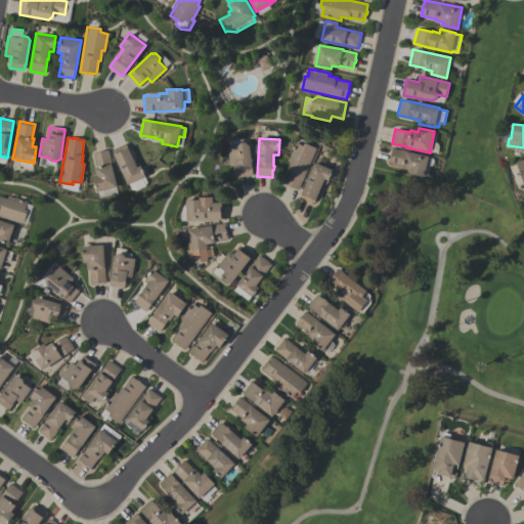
[(250,145),(254,175),(237,177),(235,166),(230,166),(227,147),(237,145),(239,142),(246,142),(250,145)]
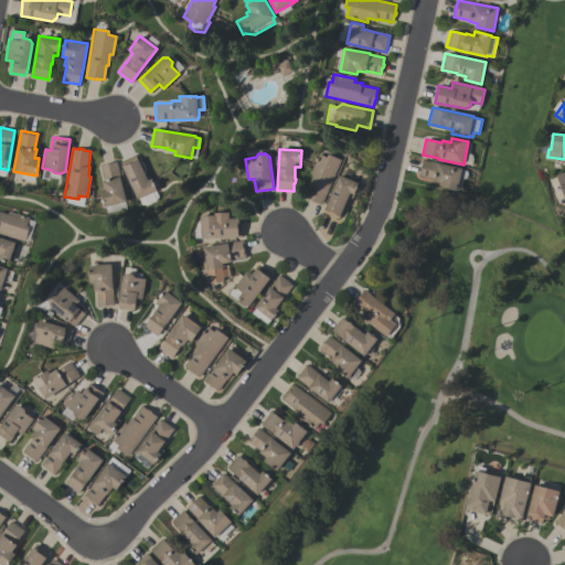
[(322,204),(317,202),(316,203),(311,201),(312,200),(306,198),(311,183),(310,182),(313,174),(310,173),(319,153),(327,157),(328,153),(341,159),(322,204)]
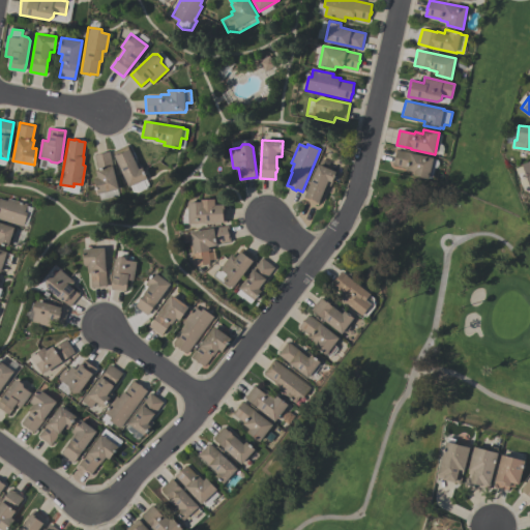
[(113,151),(127,145),(138,166),(141,164),(147,178),(146,179),(149,184),(147,188),(137,193),(133,192),(129,185),(128,186),(113,151)]
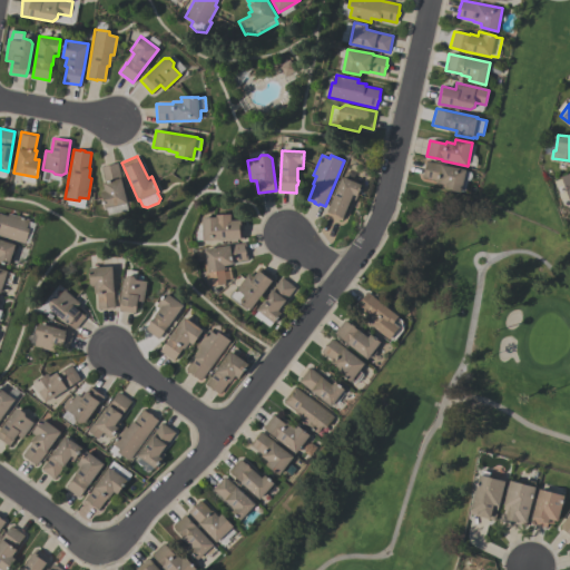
[(461,193),(445,189),(446,185),(436,183),(436,182),(421,178),(425,160),(467,169),(461,193)]
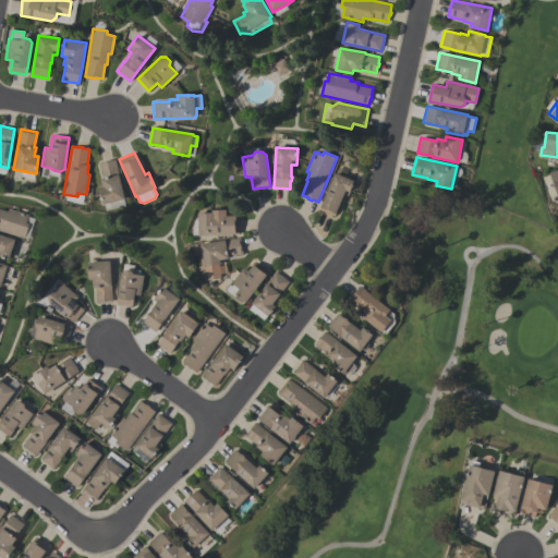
[(125,206),(106,210),(104,204),(102,204),(99,187),(102,186),(100,179),(101,178),(98,164),(105,161),(108,160),(109,161),(116,159),(124,198),(123,199),(125,206)]
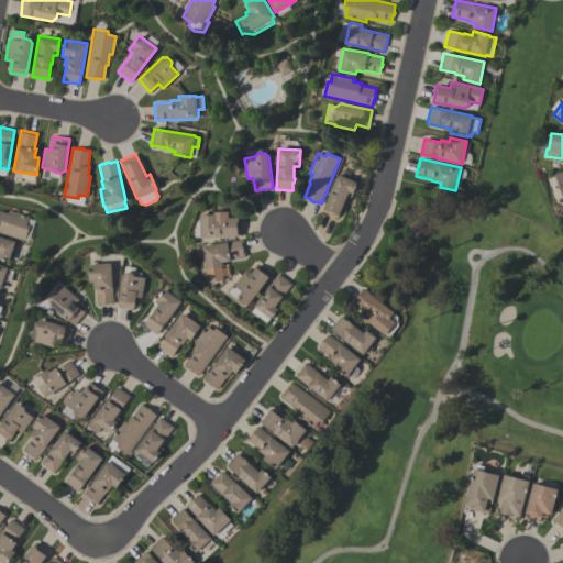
[(59,179),(61,173),(42,170),(41,177),(59,179)]
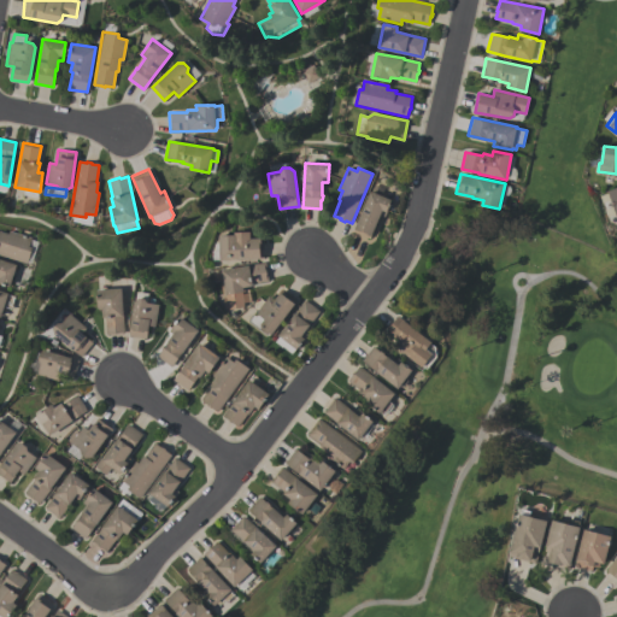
[(616,187),(606,192),(615,216),(616,215),(616,187)]
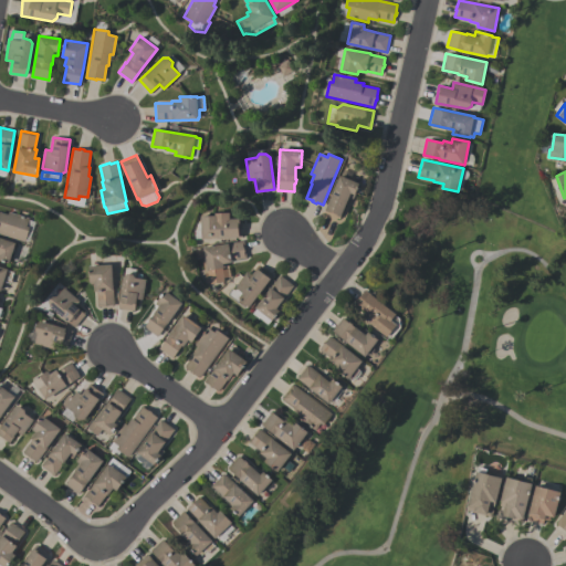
[(324,212),(341,175),(360,184),(354,199),(349,197),(341,219),(324,212)]
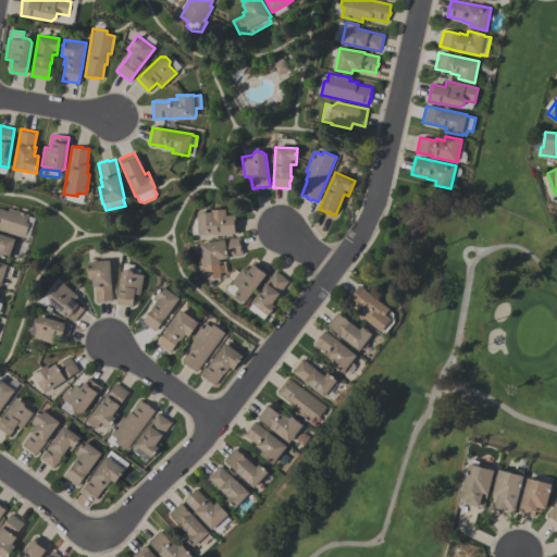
[(0,230),(0,208),(8,211),(8,208),(28,214),(26,223),(28,223),(24,238),(0,230)]
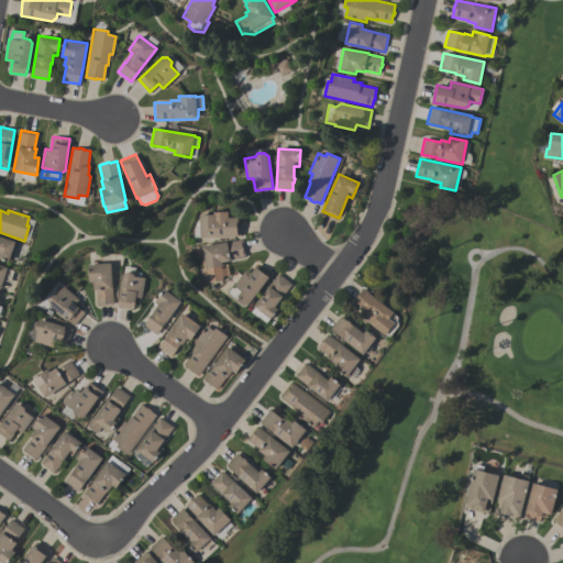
[(241,235),(200,238),(199,214),(213,214),(213,212),(229,211),(229,218),(239,217),(239,219),(241,219),(241,235)]
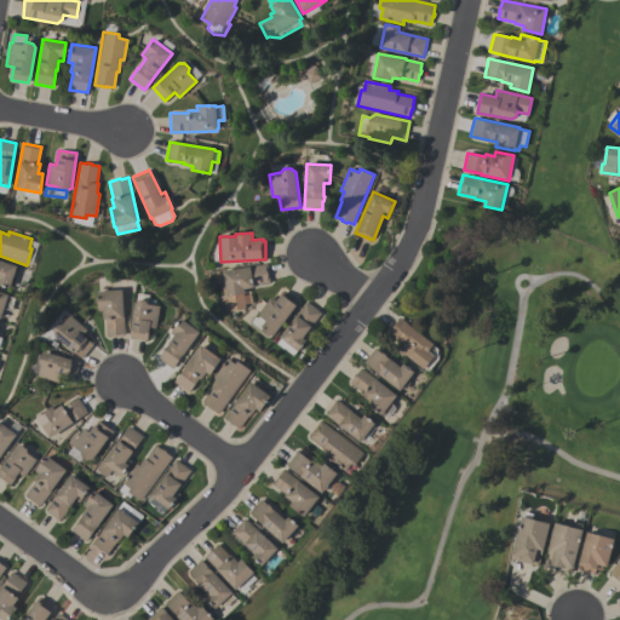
[(10,287),(0,285),(0,259),(17,265),(10,287)]
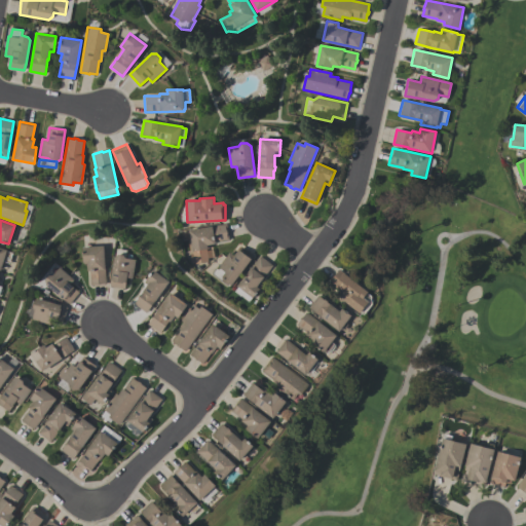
[(209,261),(194,264),(188,230),(226,223),(229,239),(215,241),(215,243),(208,245),(209,248),(205,248),(209,261)]
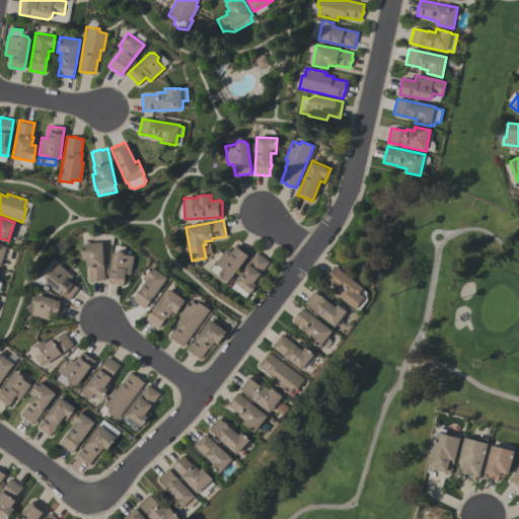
[(102,242),(104,281),(89,281),(88,267),(86,267),(86,260),(82,261),(81,243),(102,242)]
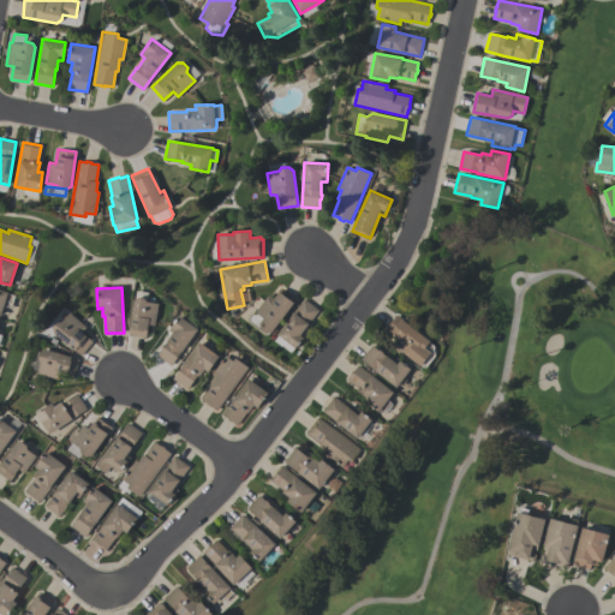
[(246,320),(252,312),(255,314),(257,310),(256,309),(268,294),(274,298),(281,287),(297,299),(272,332),(270,332),(269,334),(266,334),(246,320)]
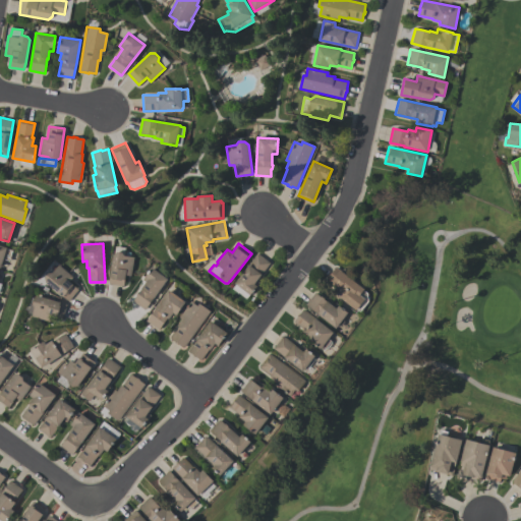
[(13,250),(9,261),(3,258),(1,267),(0,266),(0,244),(7,247),(7,248),(13,250)]
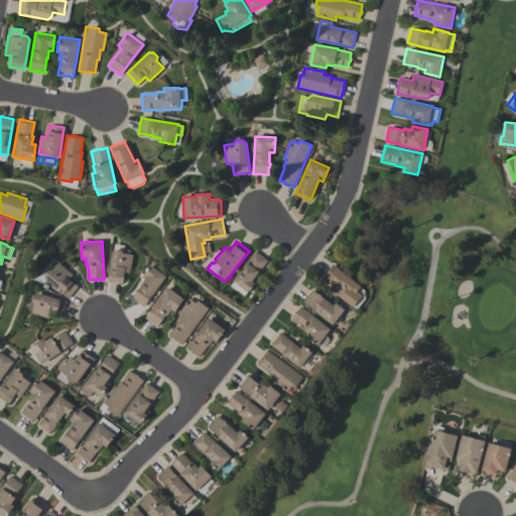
[(107,281),(112,252),(116,249),(121,250),(123,253),(133,254),(130,273),(125,272),(123,283),(107,281)]
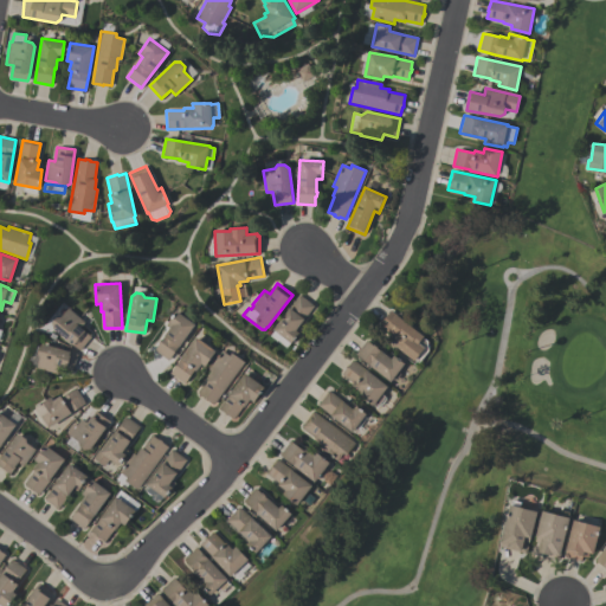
[(314,305),(298,326),(302,328),(291,343),(290,342),(287,347),(278,341),(277,341),(270,335),(274,330),(272,329),(300,294),(314,305)]
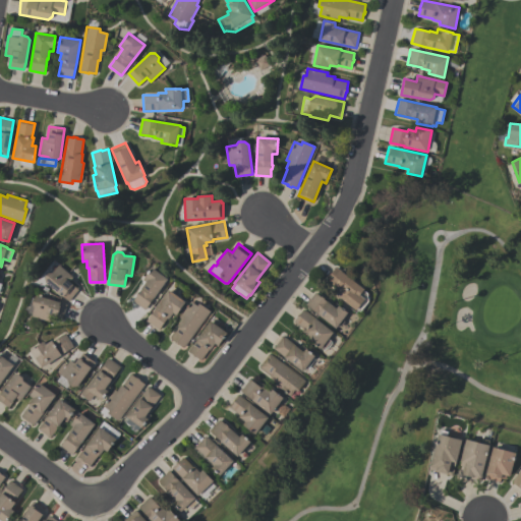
[(69,281),(73,284),(73,285),(78,289),(68,300),(45,282),(45,278),(49,273),(52,273),(59,265),(73,277),(69,281)]
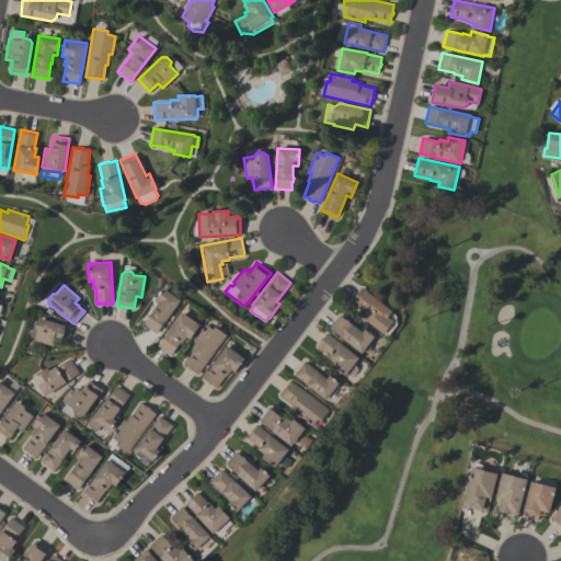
[(142,323),(147,318),(146,317),(149,313),(149,315),(157,304),(152,300),(157,296),(163,287),(181,300),(165,321),(165,320),(156,333),(142,323)]
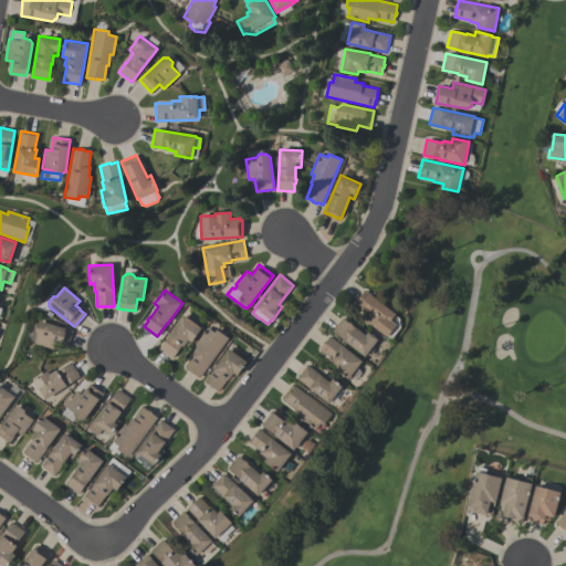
[(400,327),(391,338),(388,336),(387,337),(362,317),(365,312),(355,303),(365,290),(396,314),(395,315),(399,318),(400,327)]
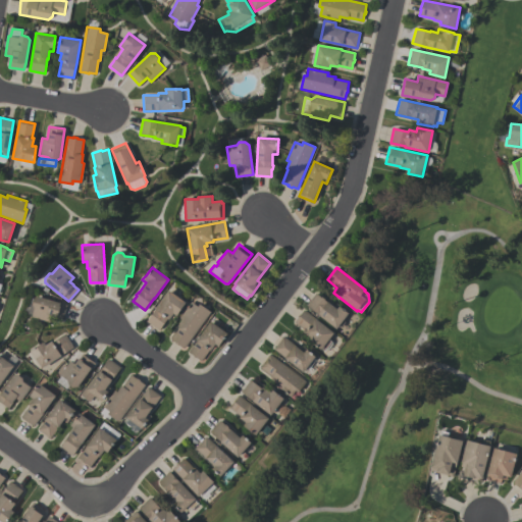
[(187,302),(176,316),(173,313),(169,319),(168,318),(159,330),(146,321),(168,290),(187,302)]
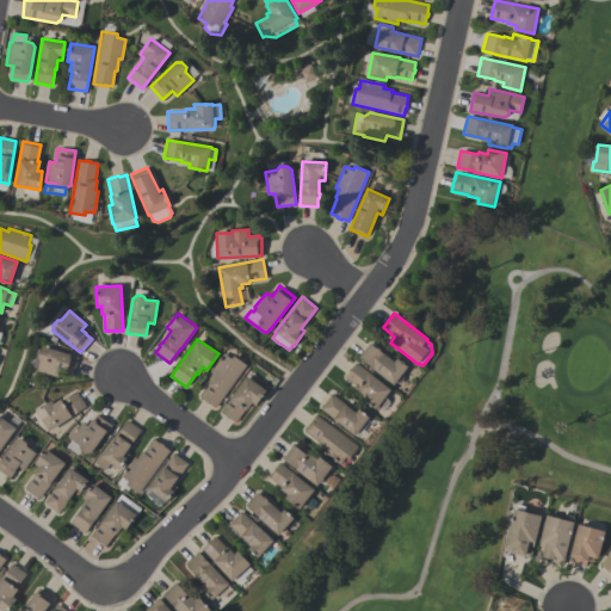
[(408,366),(394,384),(371,368),(372,368),(358,357),(369,343),(376,347),(377,346),(381,350),(380,350),(390,358),(394,355),(408,366)]
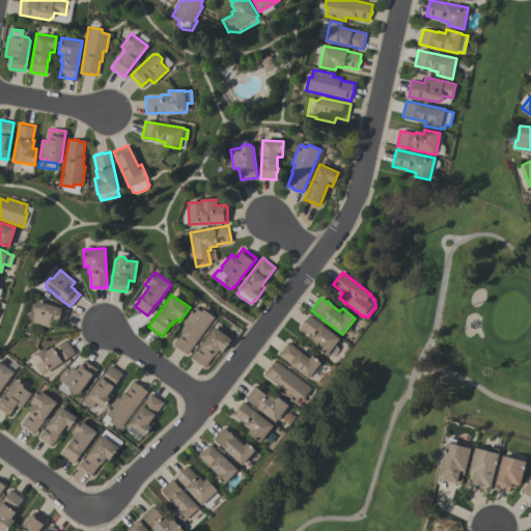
[(63,325),(52,322),(51,328),(32,323),(35,313),(33,310),(35,303),(38,301),(67,310),(63,325)]
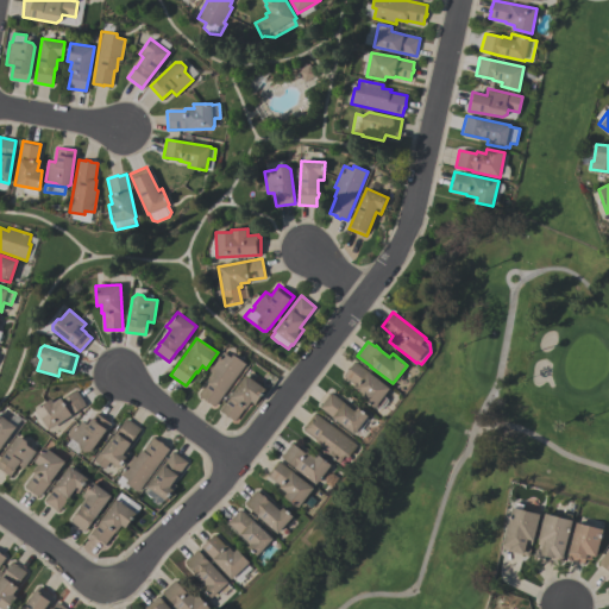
[(215,407),(208,402),(208,403),(203,400),(205,399),(199,395),(208,381),(207,380),(213,371),(211,369),(223,351),(231,357),(233,353),(246,363),(215,407)]
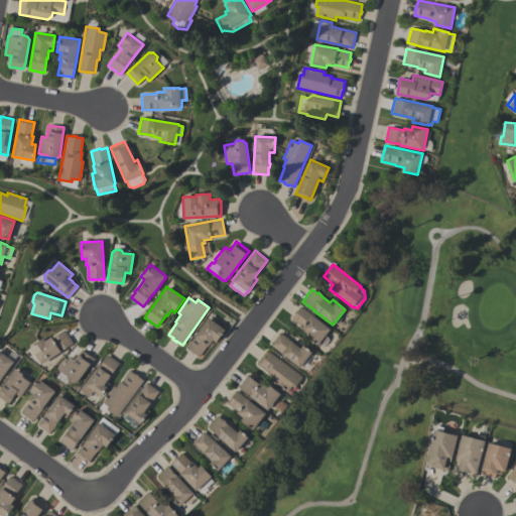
[(290,318),(294,313),(294,312),(296,310),(300,305),(331,329),(326,336),(330,339),(325,346),(323,346),(321,347),(318,345),(317,346),(305,336),(307,334),(301,329),(301,328),(290,318)]
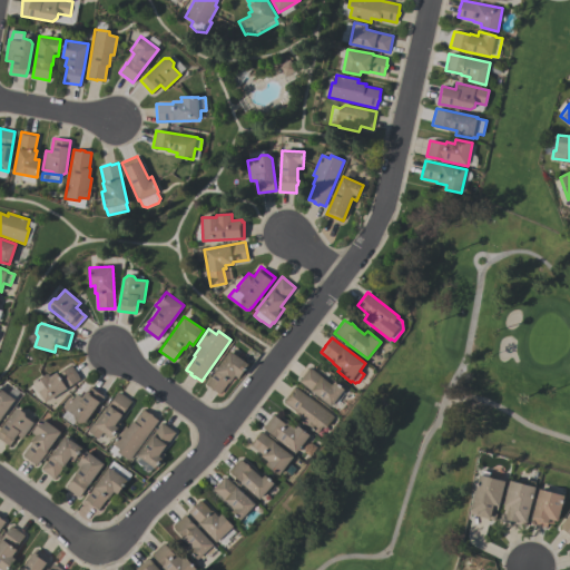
[(206,384),(231,351),(249,364),(238,379),(235,376),(231,383),(228,381),(219,393),(215,390),(214,391),(212,389),(212,387),(206,384)]
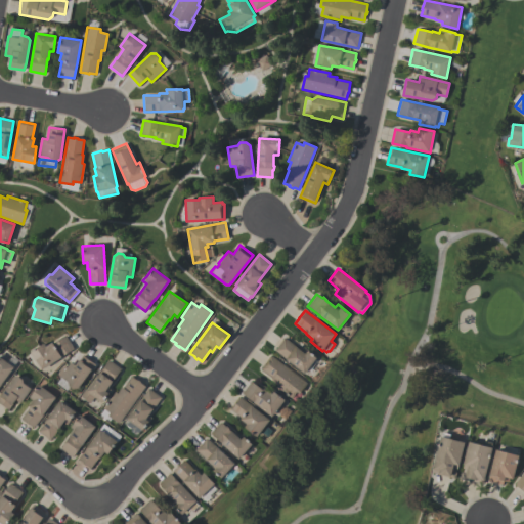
[(74,348),(42,369),(31,352),(44,343),(46,346),(52,342),(53,344),(66,336),(74,348)]
